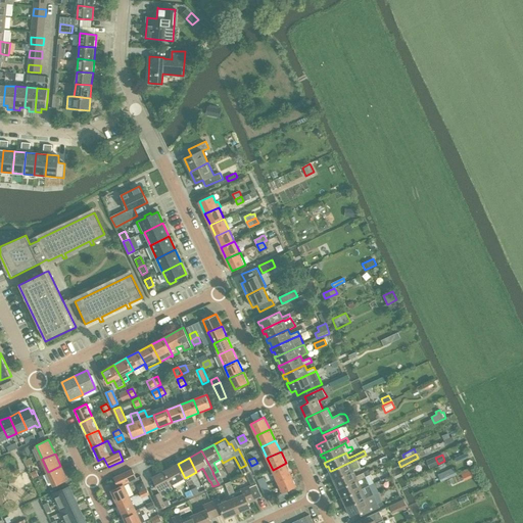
[(330,471),(328,472),(330,476),(332,475),(334,480),(335,480),(354,471),(361,468),(360,464),(357,459),(350,462),(331,471),(330,471)]
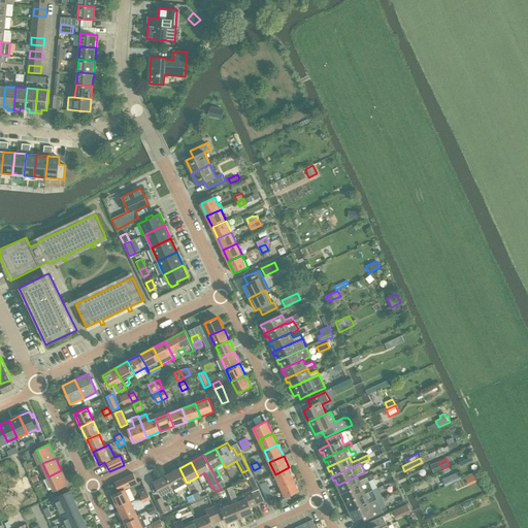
[(281,486),(294,479),(289,467),(275,474),(281,486)]
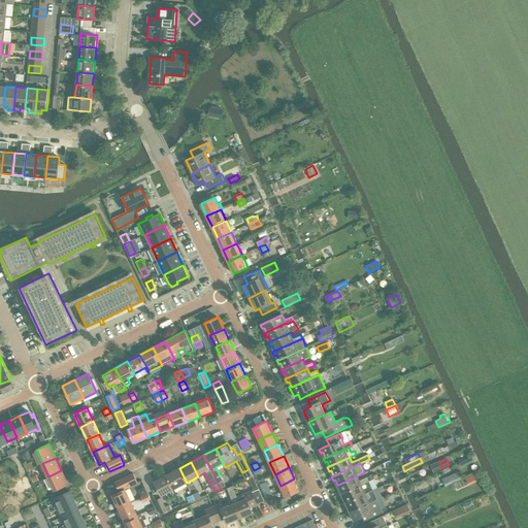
[(179,468),(167,475),(174,489),(180,486),(186,483),(187,483),(179,468)]
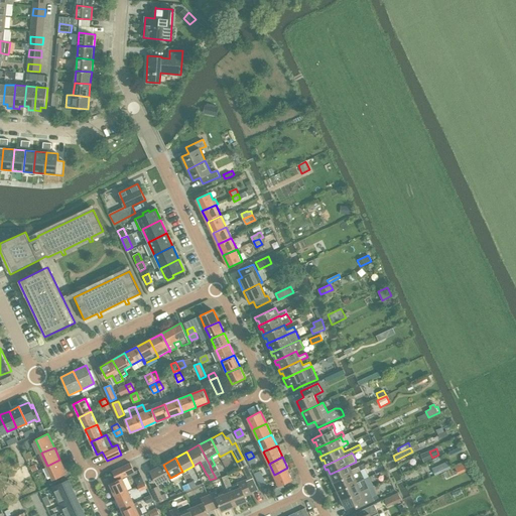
[(53,479),(67,473),(59,460),(47,466),(53,479)]
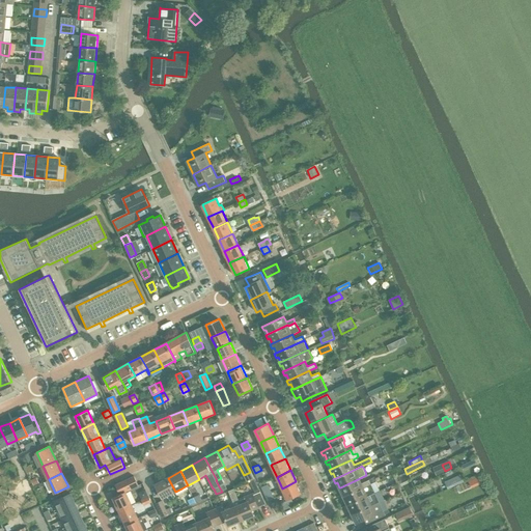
[(447,490),(464,482),(460,475),(444,483),(447,490)]
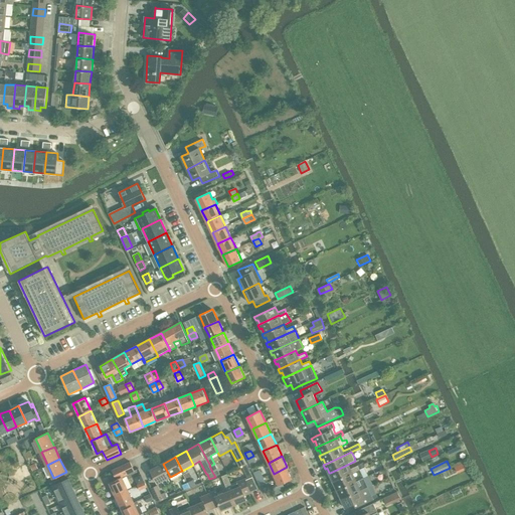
[(116,496),(128,490),(122,477),(135,471),(131,462),(112,470),(117,479),(110,483),(116,496)]
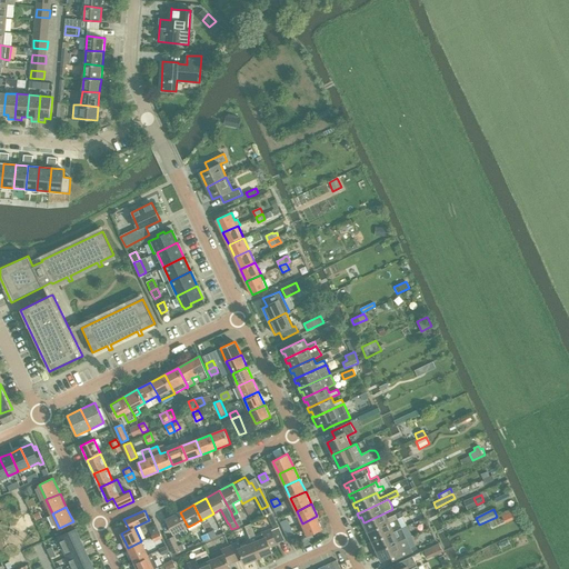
[(180,512),(167,519),(175,535),(188,527),(180,512)]
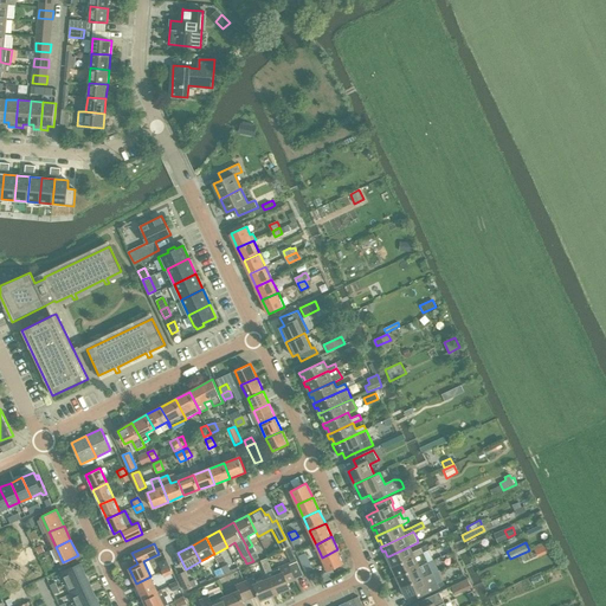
[(387,556),(385,558),(387,561),(389,560),(392,566),(393,567),(416,556),(423,553),(421,548),(413,552),(411,546),(388,556),(387,556)]
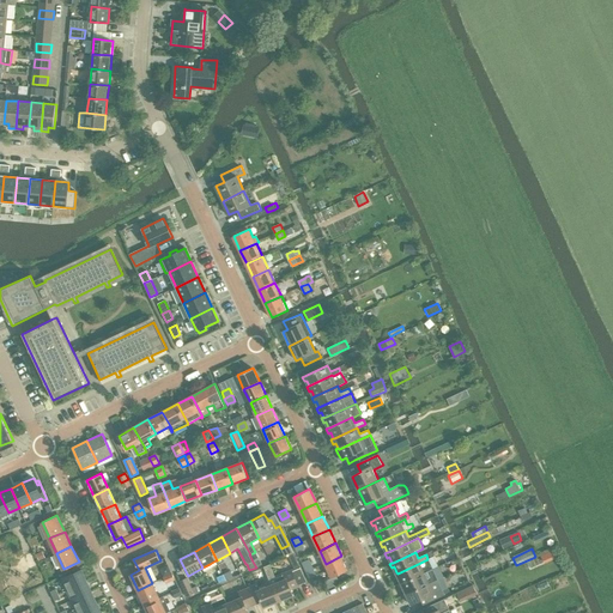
[(332,577),(349,570),(341,556),(326,564),(332,577)]
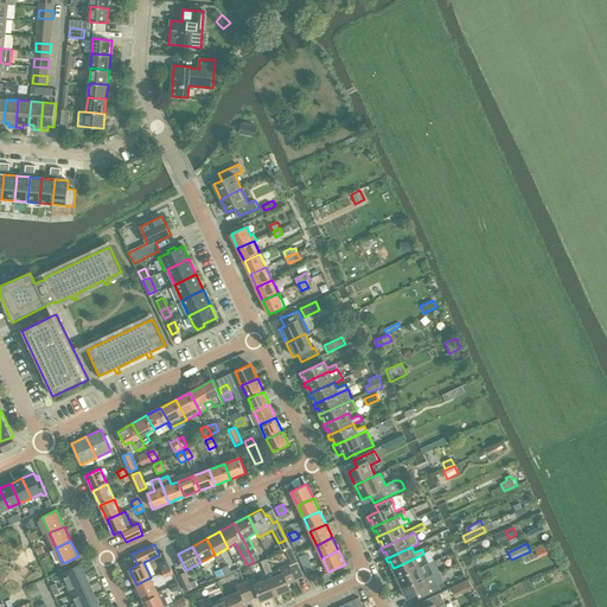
[(304,567),(311,563),(306,554),(299,557),(304,567)]
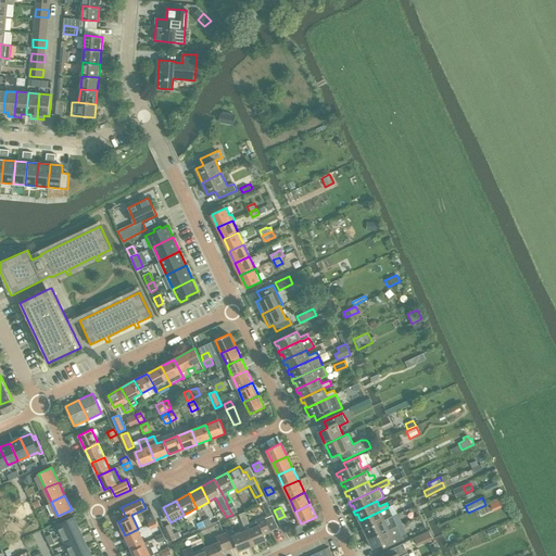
[(359,519),(357,520),(359,525),(362,523),(364,529),(365,529),(386,519),(392,516),(388,507),(381,510),(361,520),(359,519)]
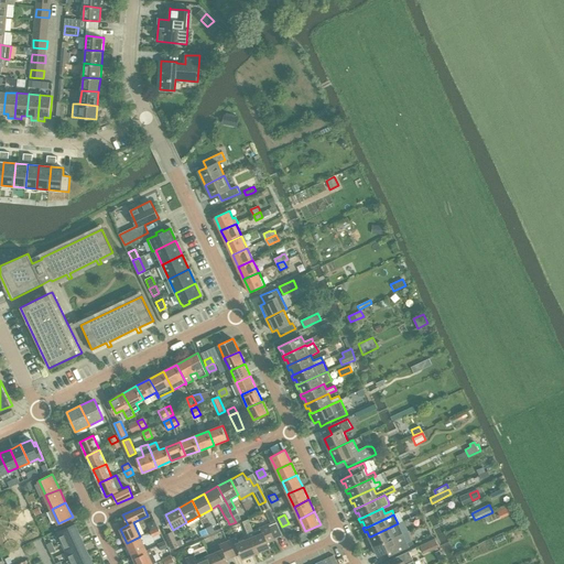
[(242,522),(250,539),(257,553),(270,548),(268,542),(274,540),(274,539),(282,535),(275,521),(252,530),(249,519),(242,522)]
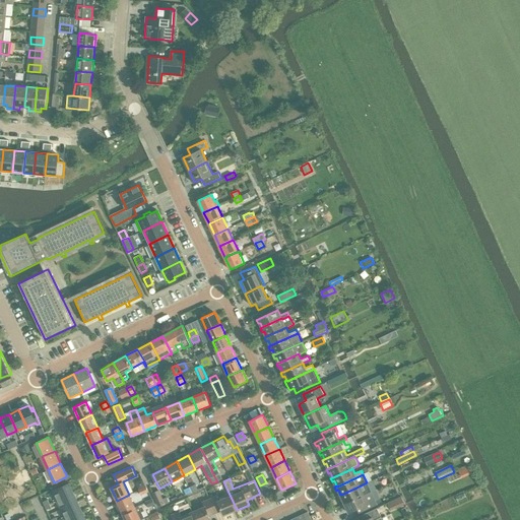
[(262,491),(268,489),(266,482),(260,485),(262,491)]
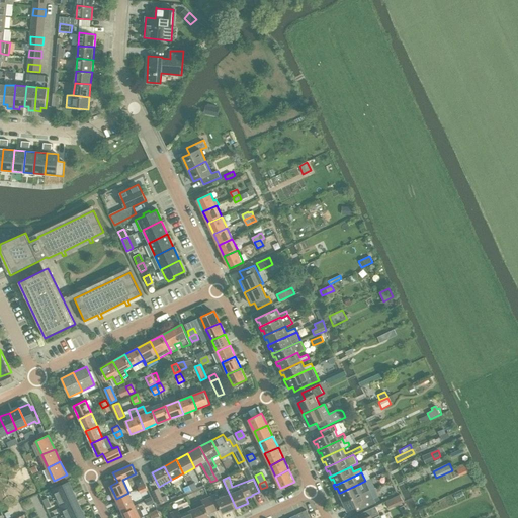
[(339,493),(337,494),(339,498),(341,497),(344,502),(363,493),(369,490),(365,481),(359,484),(340,493),(339,493)]
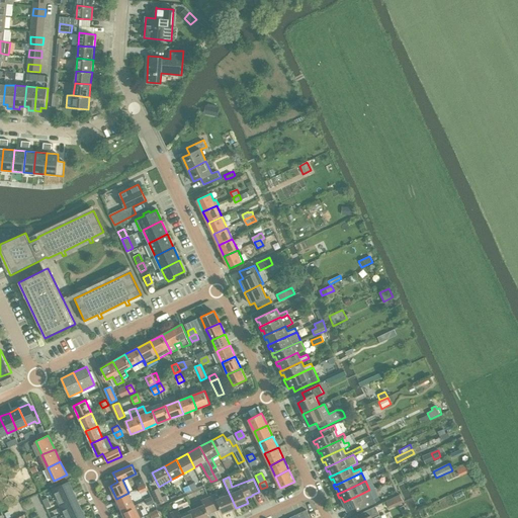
[(69,482),(53,489),(57,498),(73,491),(69,482)]
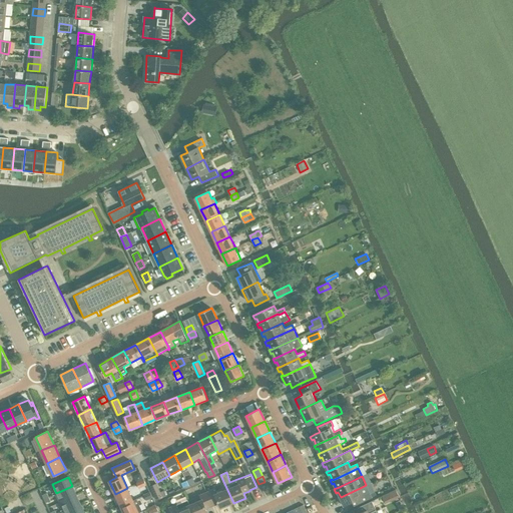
[(139,489),(146,485),(144,480),(136,483),(139,489)]
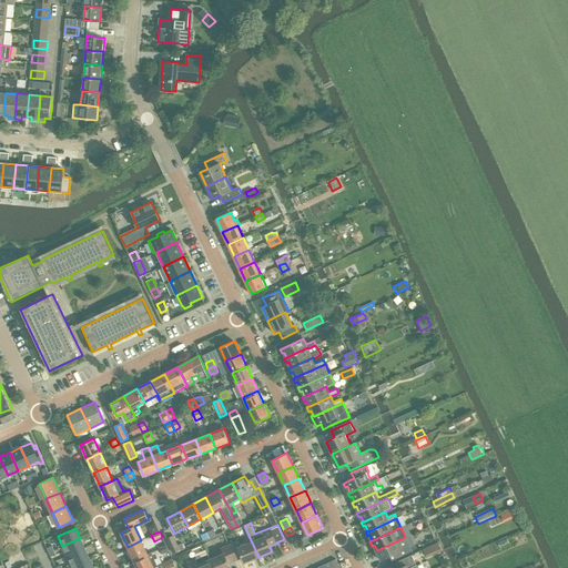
[(179,546),(174,536),(168,539),(174,554),(181,550),(184,549),(182,544),(179,546)]
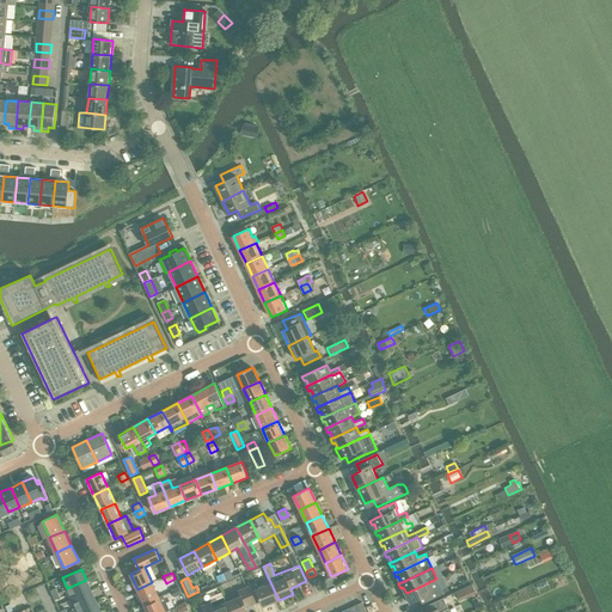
[(407,593),(403,594),(405,598),(408,597),(411,604),(421,599),(423,604),(444,594),(436,579),(429,582),(407,593)]
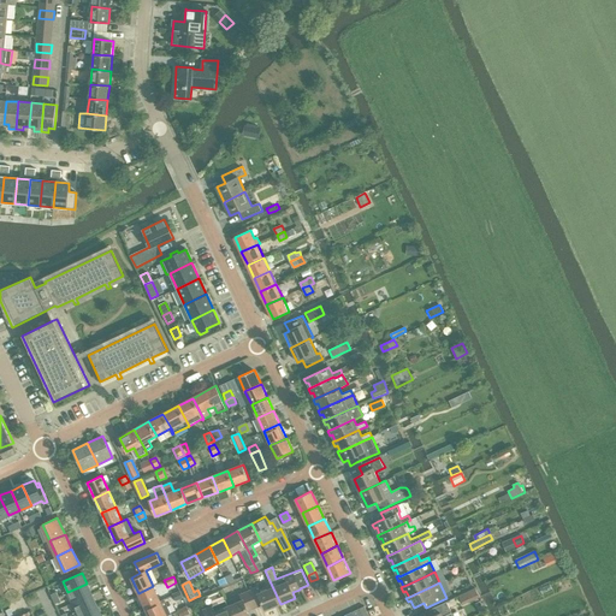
[(87,584),(67,592),(72,603),(92,594),(87,584)]
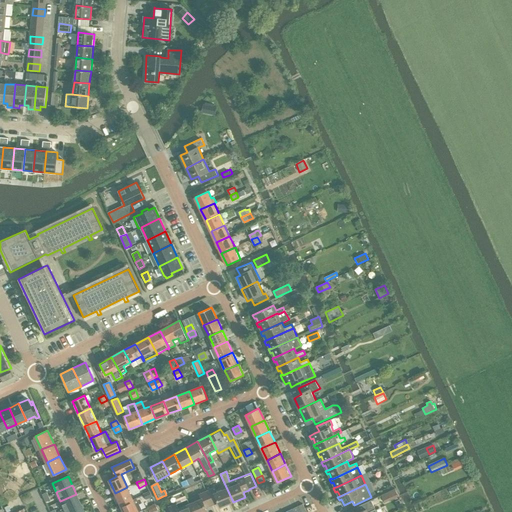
[(121,505),(133,499),(127,487),(115,493),(121,505)]
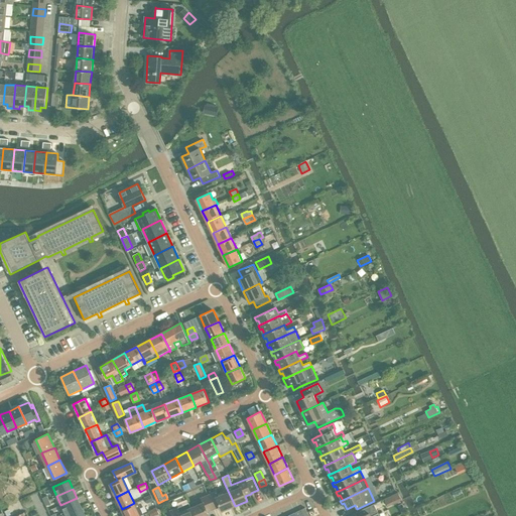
[(229,493),(218,498),(216,493),(209,496),(214,509),(221,506),(223,511),(235,506),(229,493)]
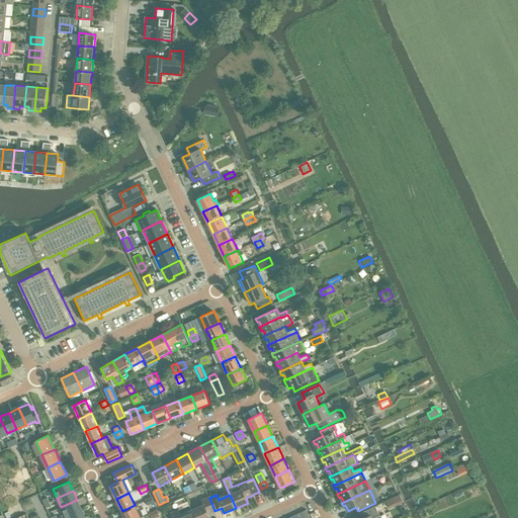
[(399,495),(385,501),(385,502),(389,509),(403,502),(400,495),(399,495)]
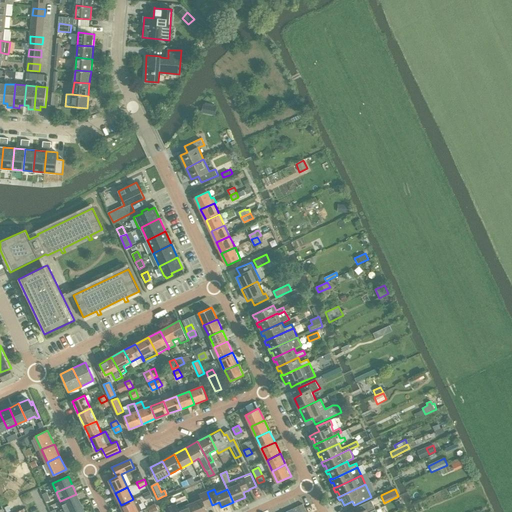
[(145,500),(152,497),(149,491),(143,494),(145,500)]
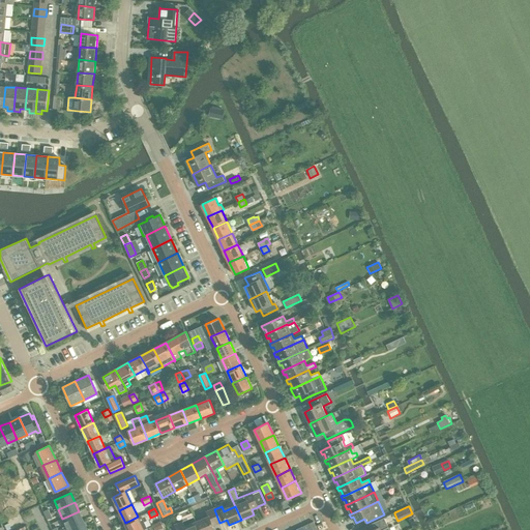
[(200,529),(214,529),(213,526),(219,523),(214,509),(207,512),(209,517),(198,522),(200,529)]
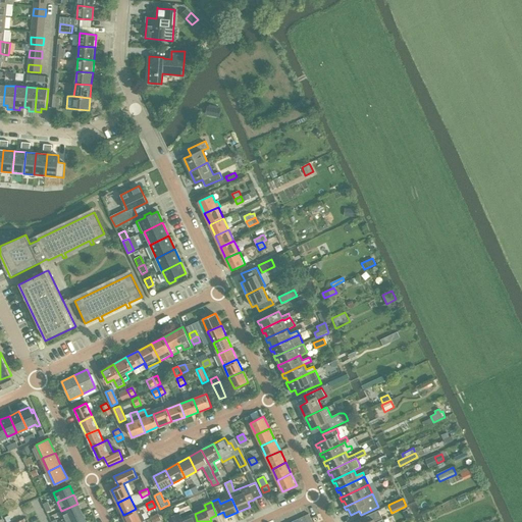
[(77,504),(61,511),(65,520),(82,512),(77,504)]
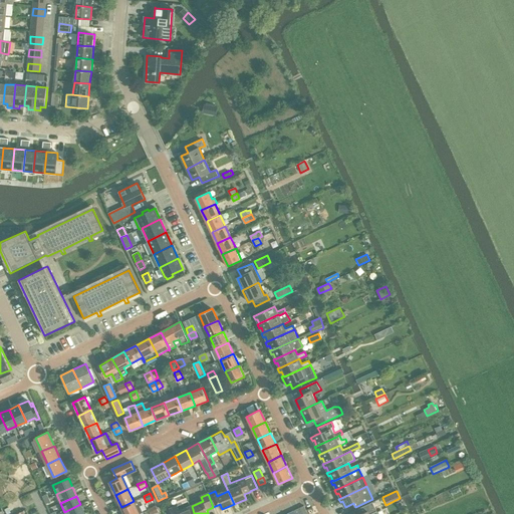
[(143,512),(137,500),(134,502),(134,501),(121,507),(124,513),(139,513),(140,513),(143,512)]
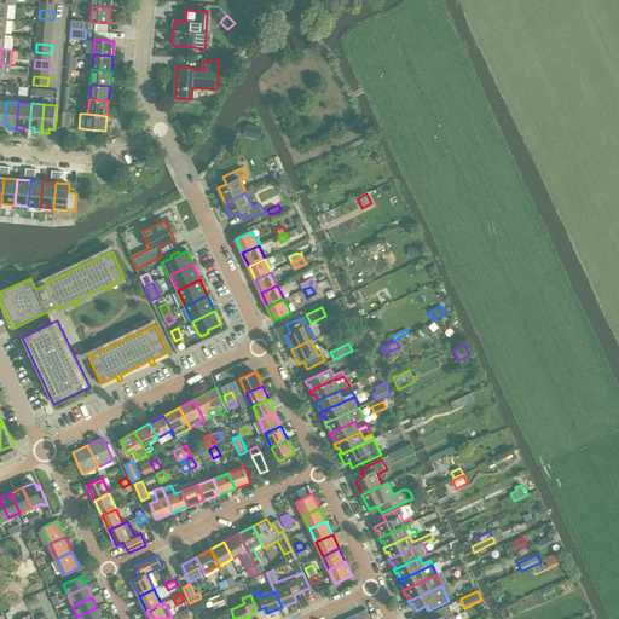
[(229,611),(226,605),(213,609),(214,611),(206,613),(208,618),(233,618),(231,609),(229,611)]
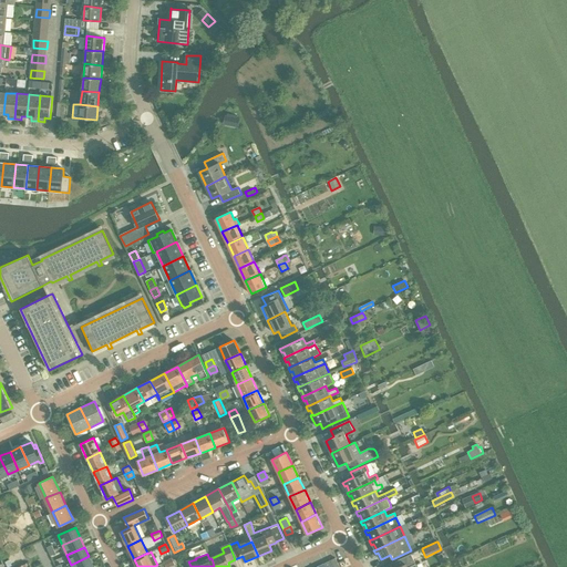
[(409,566),(415,564),(411,555),(392,564),(393,566),(409,566)]
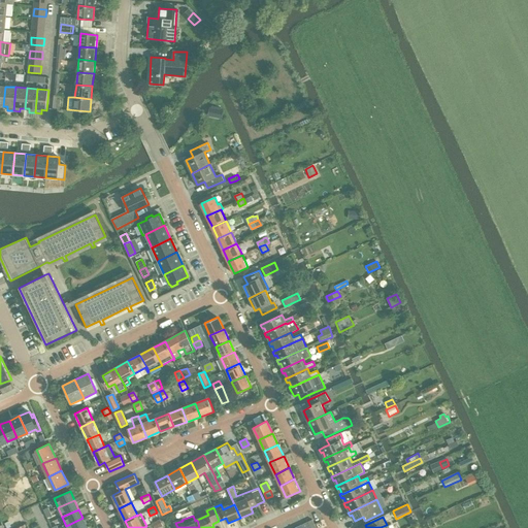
[(83,518),(66,526),(66,527),(84,527),(87,527),(83,518)]
